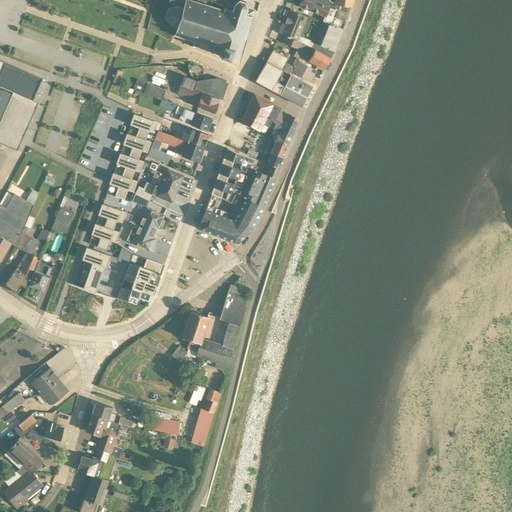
[(169,0),(164,17),(170,24),(176,26),(173,33),(172,35),(188,40),(186,45),(188,46),(188,45),(194,47),(193,48),(195,48),(197,43),(211,47),(209,52),(211,53),(212,51),(218,54),(217,55),(230,59),(230,58),(235,59),(236,60),(237,61),(253,9),(245,7),(245,1),(240,0),(236,0),(234,2),(226,0),(225,0),(222,9),(192,0),(169,0)]
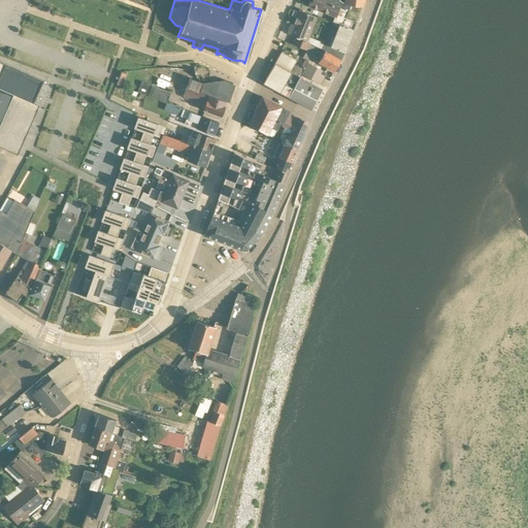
[(307,0),(306,6),(333,17),(331,22),(341,25),(349,5),(342,3),(342,2),(337,0),(307,0)]
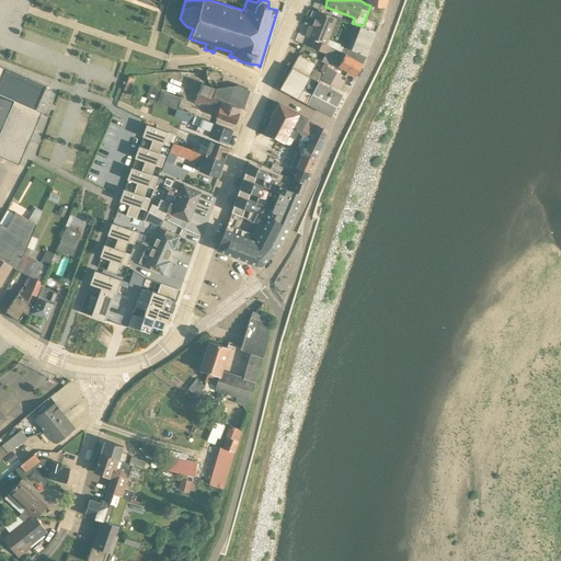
[(308,25),(304,35),(324,44),(335,19),(317,10),(312,19),(313,20),(312,24),(311,23),(310,25),(308,25)]
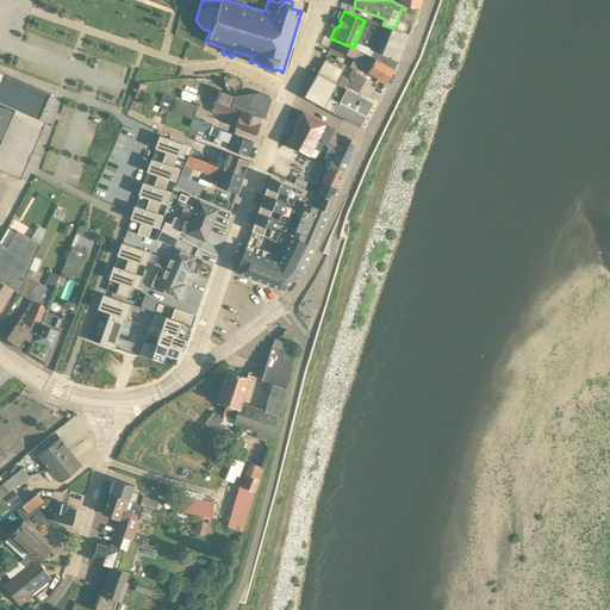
[(398,20),(394,29),(406,33),(410,24),(398,20)]
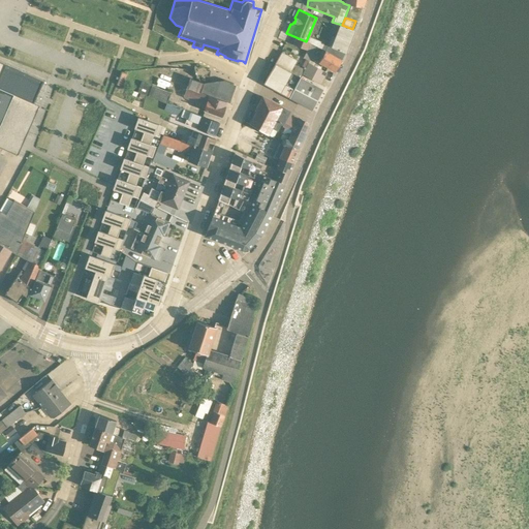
[(343,52),(344,53),(352,31),(352,29),(338,24),(334,36),(330,35),(327,43),(309,36),(306,42),(340,58),(343,52)]
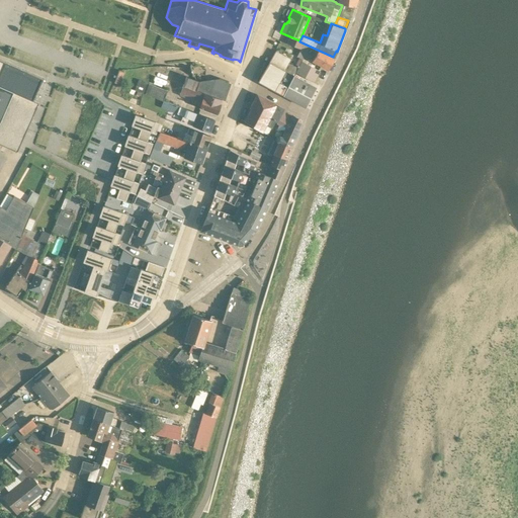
[(309,46),(289,36),(286,44),(299,50),(295,56),(301,59),(309,46)]
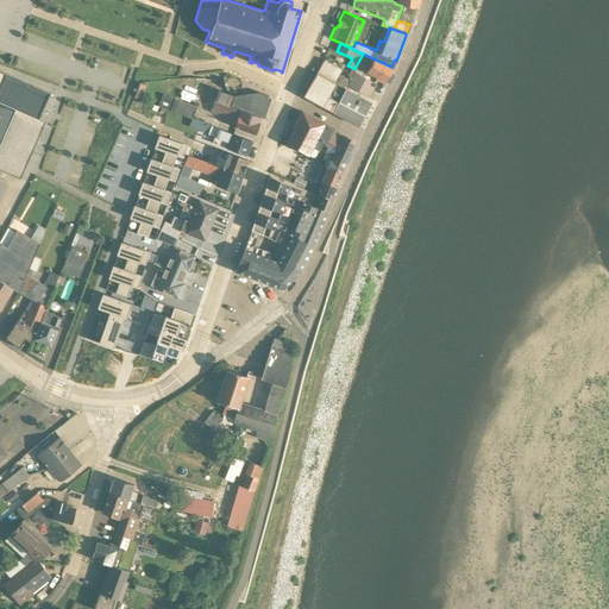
[(365,70),(383,81),(391,67),(374,58),(365,70)]
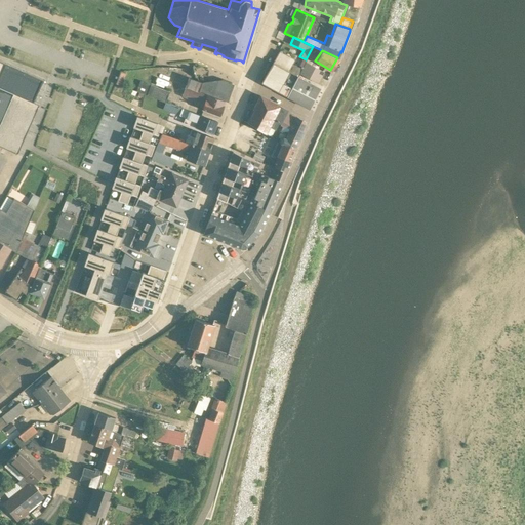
[(305,62),(306,59),(296,55),(294,59),(299,62),(297,66),(291,63),(293,59),(278,51),(268,70),(266,69),(258,80),(260,82),(286,96),(296,77),(298,73),(305,62)]
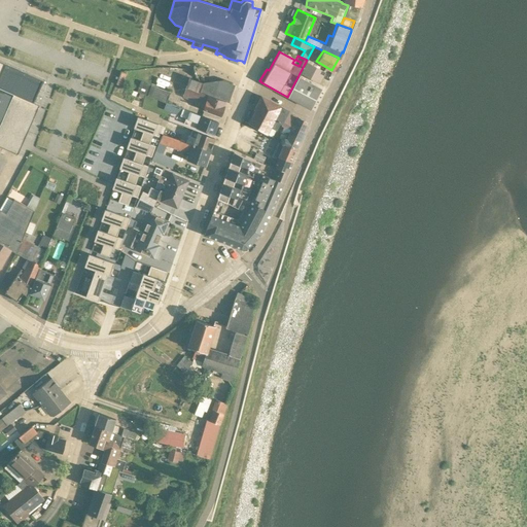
[(323,72),(306,62),(300,73),(318,83),(323,72)]
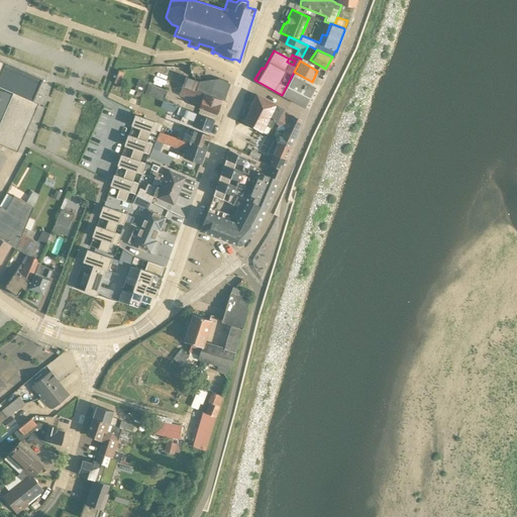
[(117,70),(113,82),(118,84),(123,72),(117,70)]
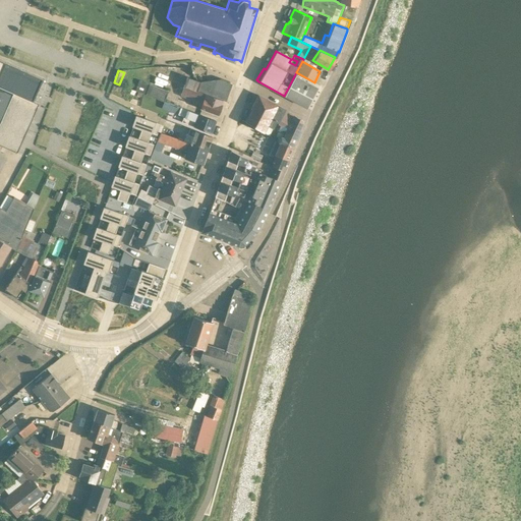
[(183,85),(222,100),(220,99),(226,82),(228,82),(229,81),(220,78),(198,81),(186,76),(183,85)]
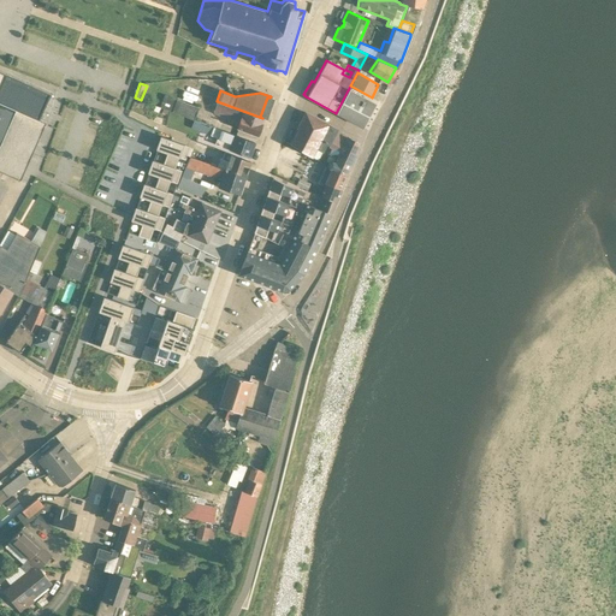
[(336,113),(362,128),(374,104),(348,90),(336,113)]
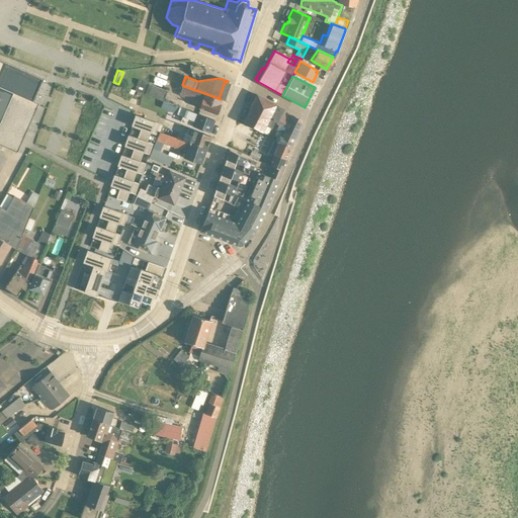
[(133,89),(162,100),(166,90),(137,79),(133,89)]
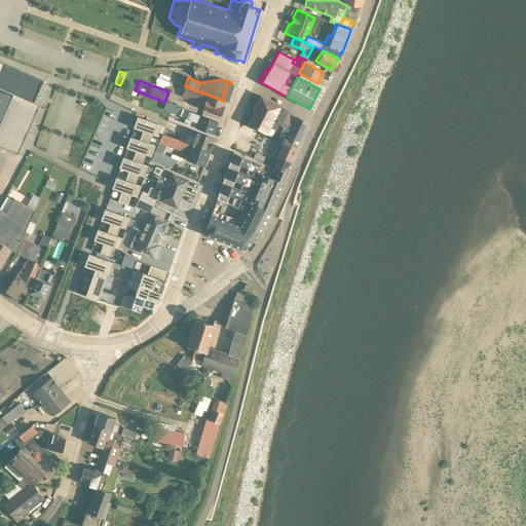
[(224,101),(227,102),(234,85),(230,83),(228,83),(222,100),(224,101)]
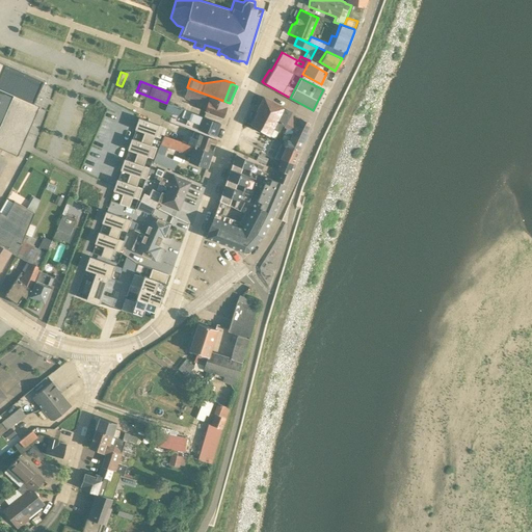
[(227,102),(187,87),(183,98),(196,102),(195,106),(204,109),(204,110),(220,116),(221,116),(227,102)]
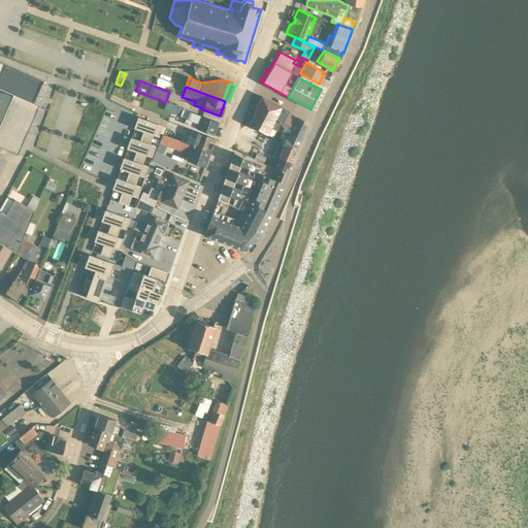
[(0,88),(0,146),(17,155),(38,105),(0,88)]
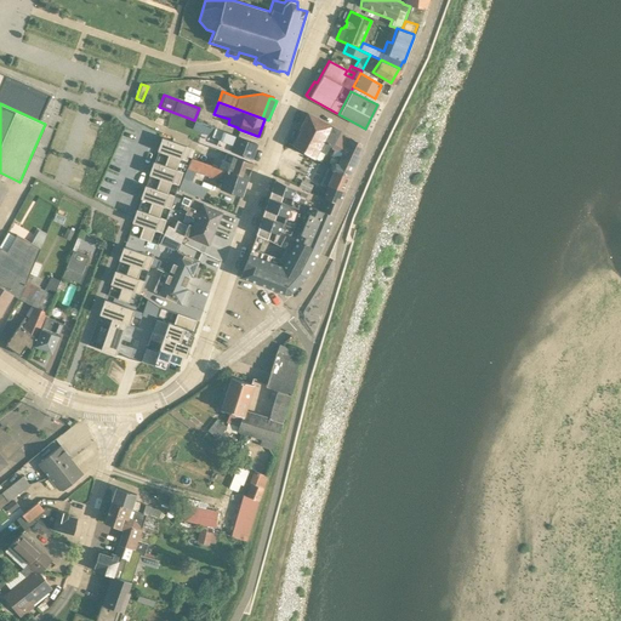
[(318,140),(323,142),(330,126),(307,113),(301,124),(320,134),(318,140)]
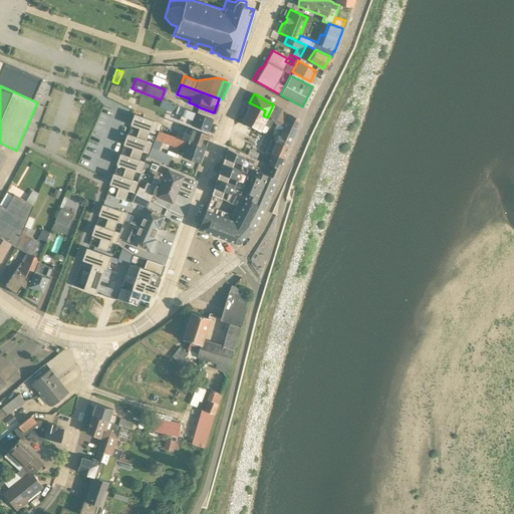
[(212,118),(161,99),(159,106),(180,115),(178,120),(189,124),(191,120),(190,123),(207,131),(212,118)]
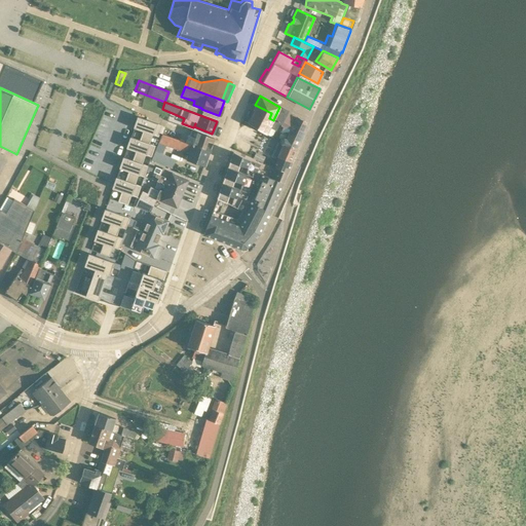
[(271,113),(255,105),(253,109),(269,118),(271,113)]
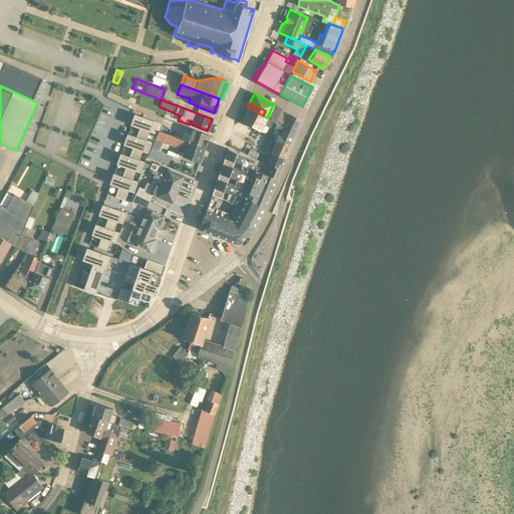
[(267,117),(273,120),(280,107),(273,104),(267,117)]
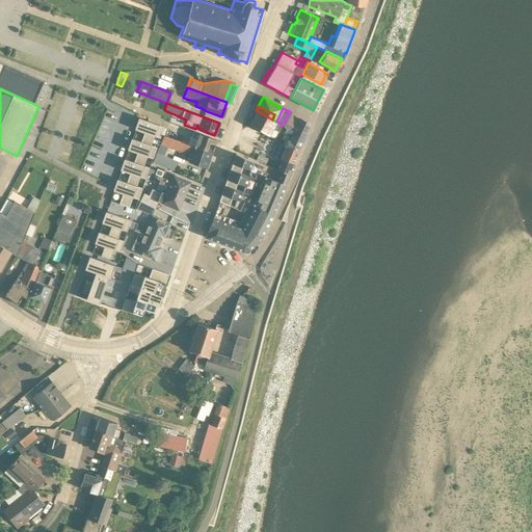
[(257,111),(250,125),(273,138),(276,131),(278,132),(282,125),(257,111)]
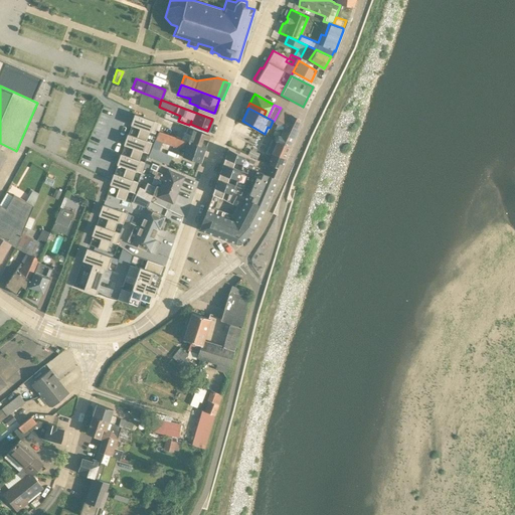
[(297,119),(281,109),(274,122),(276,123),(272,135),(274,136),(273,138),(274,140),(275,141),(289,146),(295,132),(298,122),(297,119)]
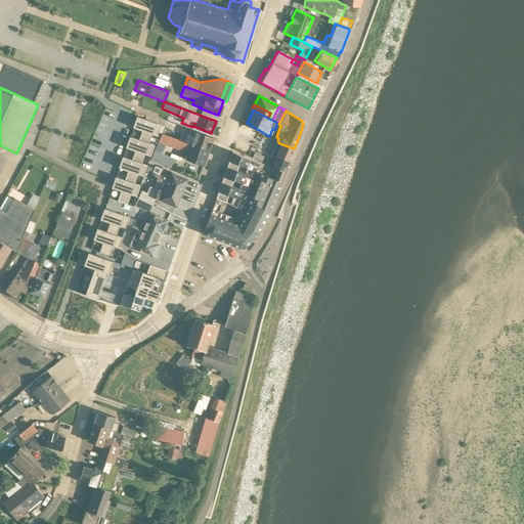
[(133,127),(151,133),(157,135),(160,125),(136,116),(133,127)]
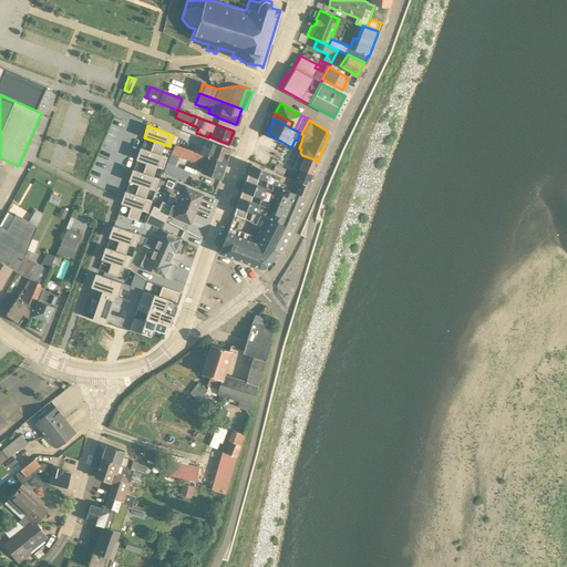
[(140,147),(160,155),(164,144),(144,137),(140,147)]
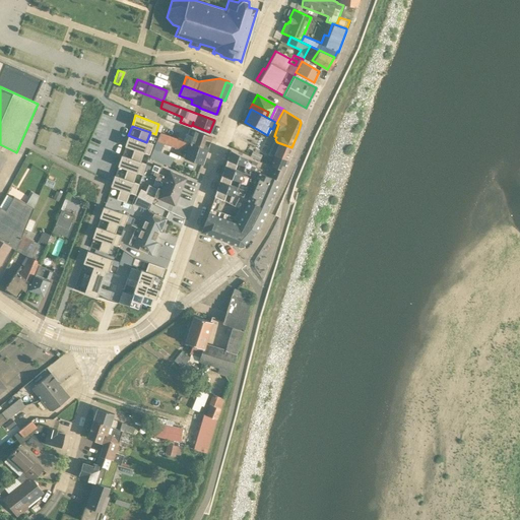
[(182,140),(206,148),(210,136),(191,129),(188,128),(187,132),(185,132),(182,140)]
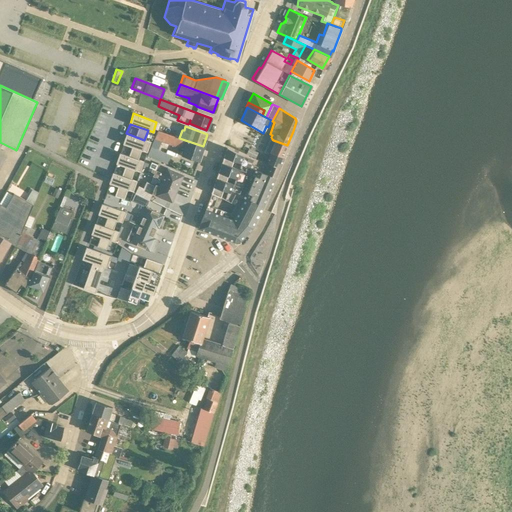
[(180,155),(198,161),(203,146),(179,138),(156,130),(153,138),(152,138),(148,146),(149,147),(146,155),(166,164),(170,154),(159,150),(162,142),(179,148),(179,146),(182,147),(180,155)]
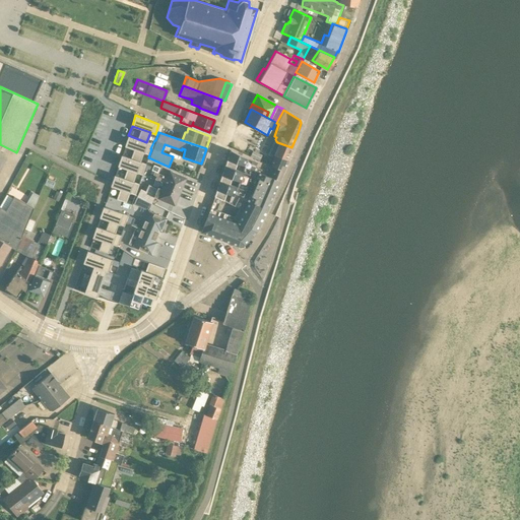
[(125,146),(143,152),(148,154),(151,144),(146,142),(128,135),(125,146)]
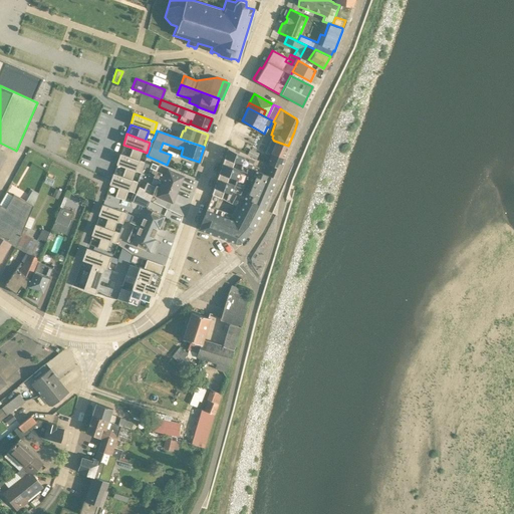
[(283,158),(288,146),(275,142),(273,142),(270,153),(269,154),(283,158)]
